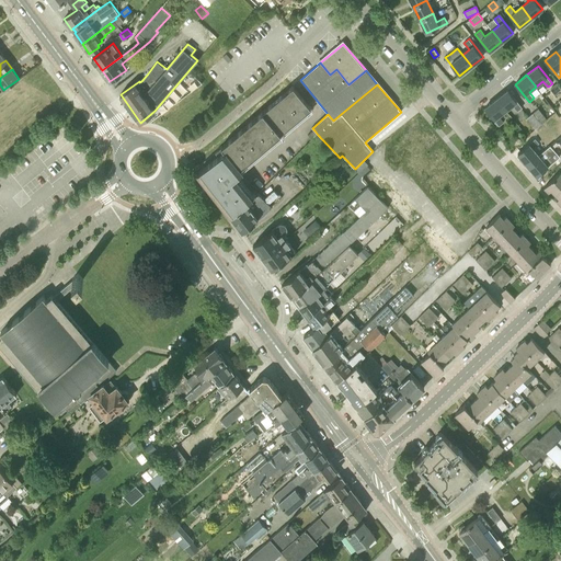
[(250,201),(252,198),(233,174),(237,171),(240,172),(242,170),(240,168),(279,134),(311,107),(293,86),(221,147),(225,151),(197,173),(230,216),(250,201)]
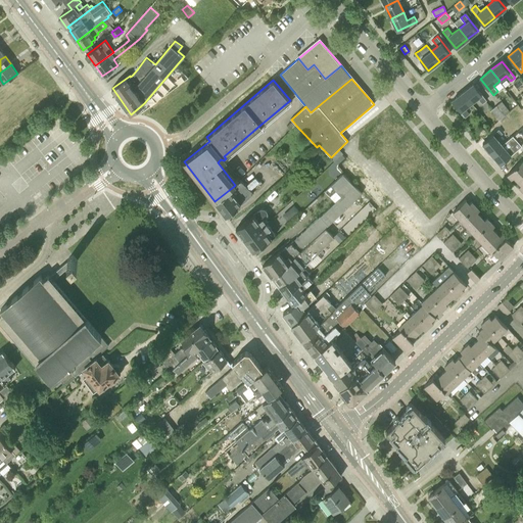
[(473,84),(463,92),(471,103),(478,98),(482,103),(486,100),(473,84)]
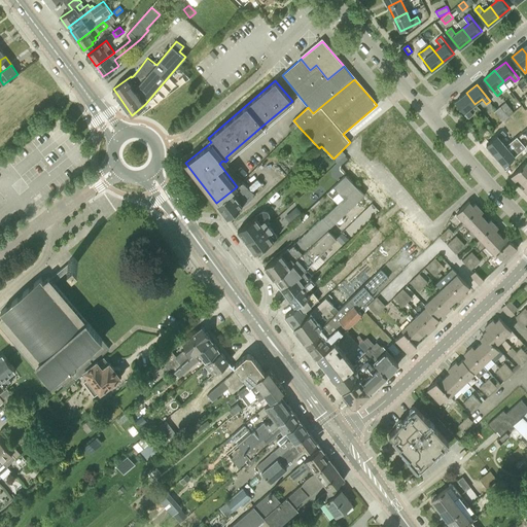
[(475,104),(466,93),(455,101),(468,118),(473,114),(468,109),(475,104)]
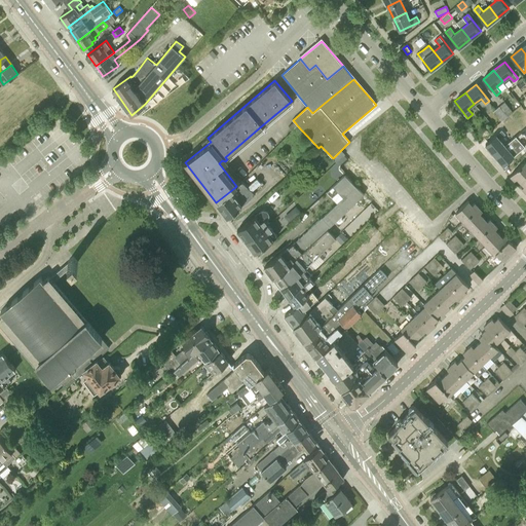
[(500,106),(509,116),(513,112),(504,102),(500,106)]
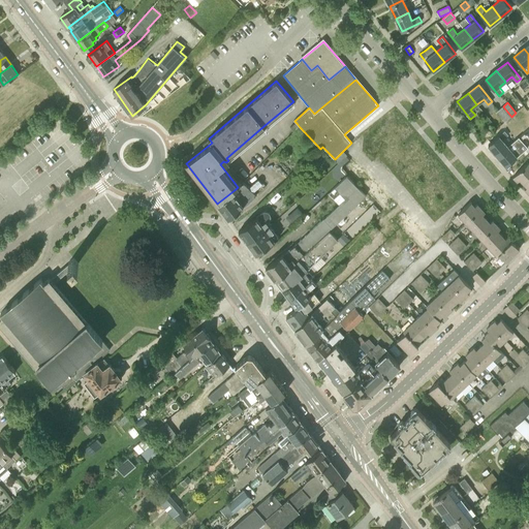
[(511,117),(503,106),(496,112),(504,122),(511,117)]
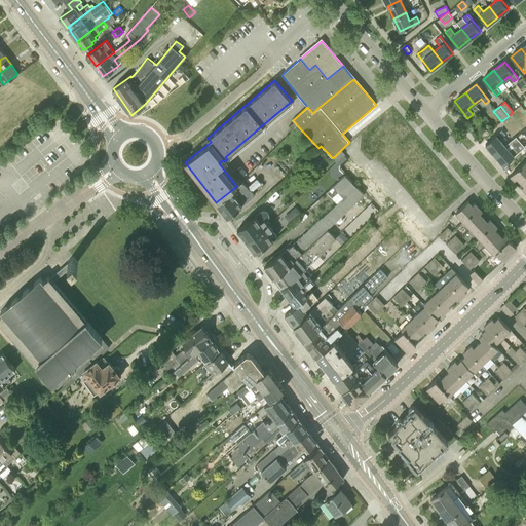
[(293,130),(298,126),(295,122),(289,127),(293,130)]
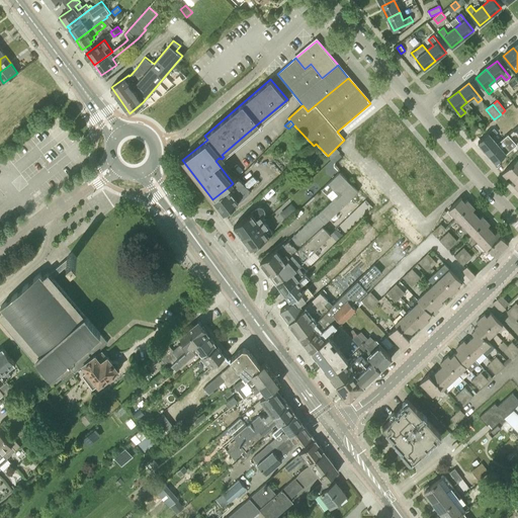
[(487,152),(498,144),(492,137),(498,133),(494,127),(478,142),(487,152)]
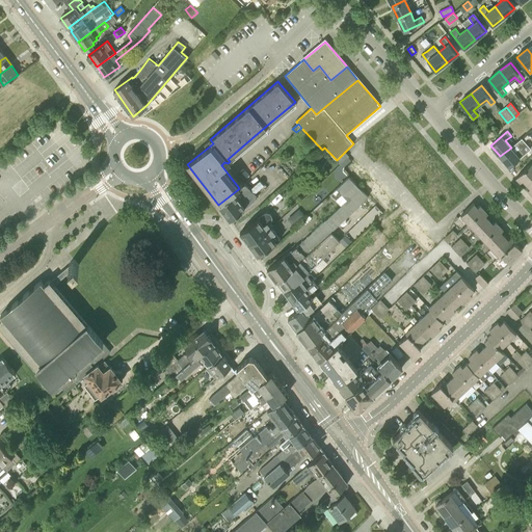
[(522,138),(511,148),(500,156),(509,167),(531,149),(522,138)]
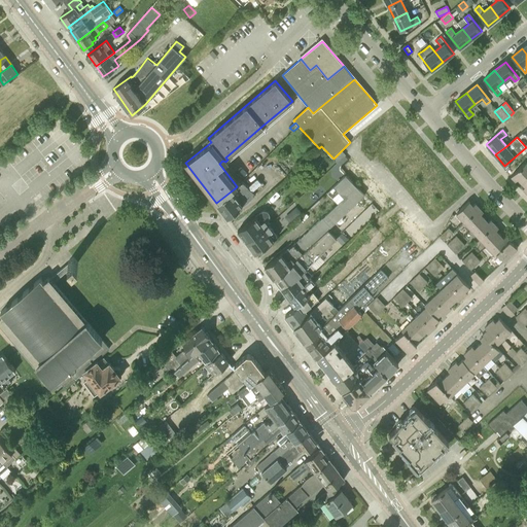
[(334,159),(338,163),(346,154),(342,150),(334,159)]
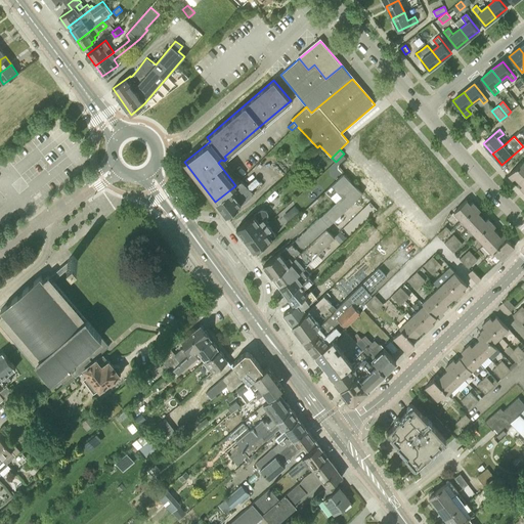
[(519,181),(523,175),(523,162),(523,161),(509,175),(513,179),(515,177),(519,181)]
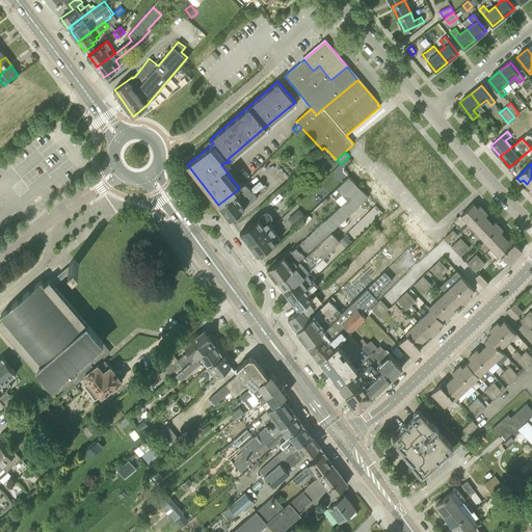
[(267,268),(277,282),(291,271),(298,263),(302,260),(331,232),(356,209),(368,196),(348,177),(338,188),(348,200),(322,223),(296,247),(267,268)]
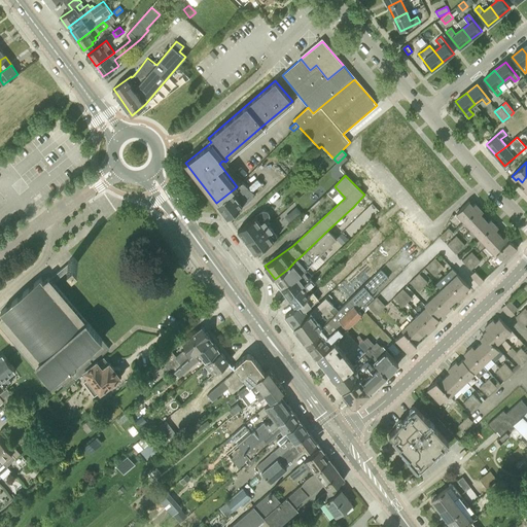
[(259,178),(251,185),(254,189),(262,182),(259,178)]
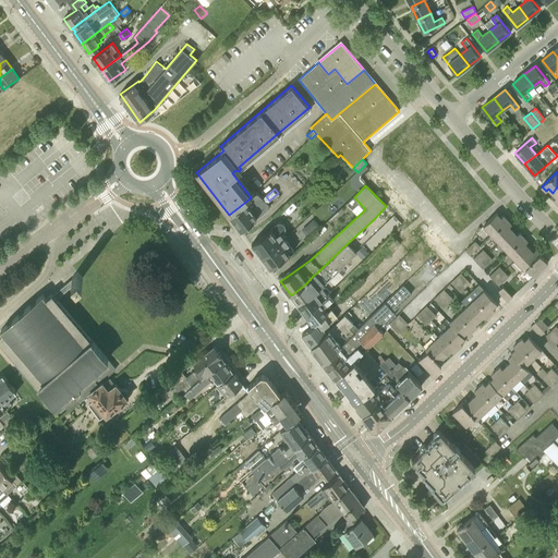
[(256,192),(251,197),(249,199),(229,215),(241,230),(265,211),(268,206),(256,192)]
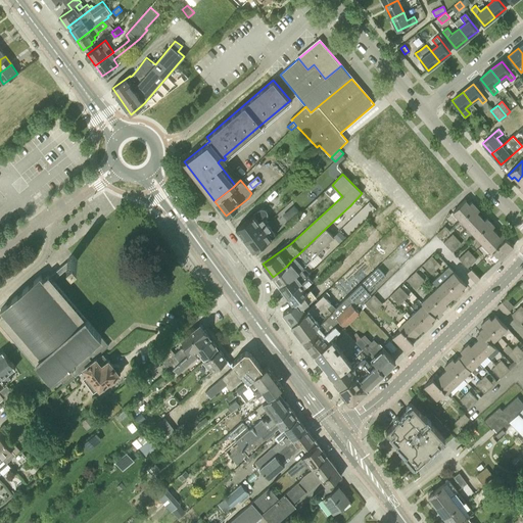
[(461,220),(476,206),(471,201),(469,203),(466,200),(454,211),(461,220)]
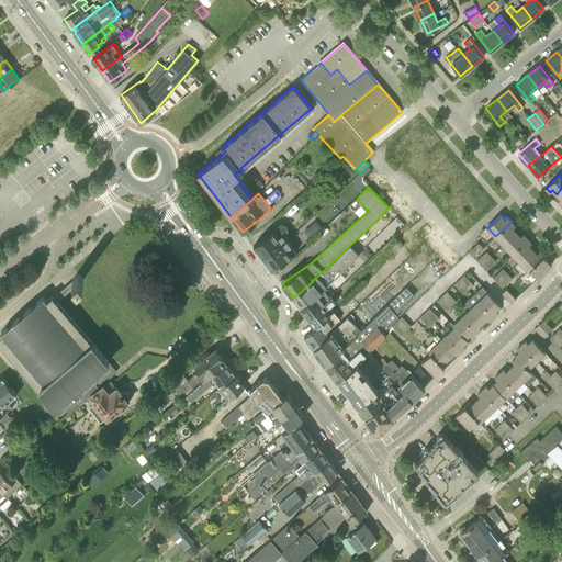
[(319,221),(307,229),(311,235),(324,226),(319,221)]
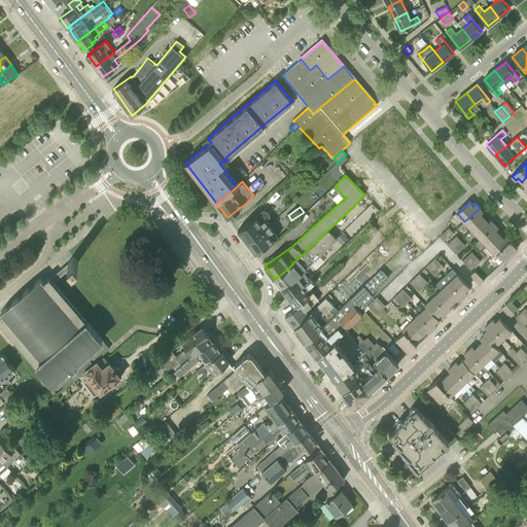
[(472,230),(485,218),(481,214),(483,211),(480,208),(464,221),(472,230)]
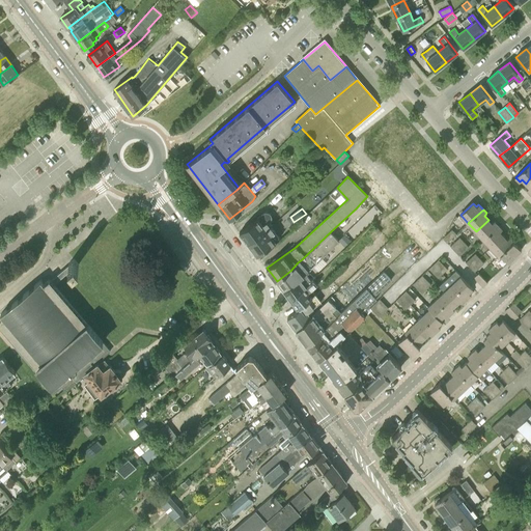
[(240,232),(249,244),(272,227),(268,222),(270,222),(270,221),(271,220),(271,219),(271,218),(272,217),(272,216),(271,215),(271,214),(270,213),(269,212),(267,212),(264,212),(263,212),(259,215),(260,216),(240,232)]
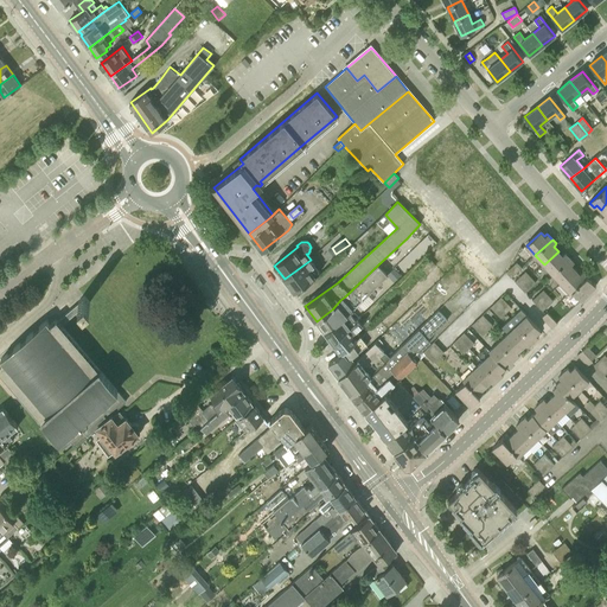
[(553,274),(569,257),(564,253),(562,255),(558,251),(544,264),(553,274)]
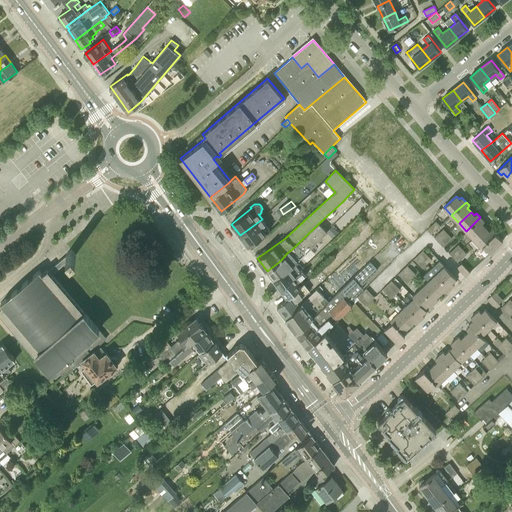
[(473,239),(485,227),(482,223),(484,221),(480,217),(466,231),(473,239)]
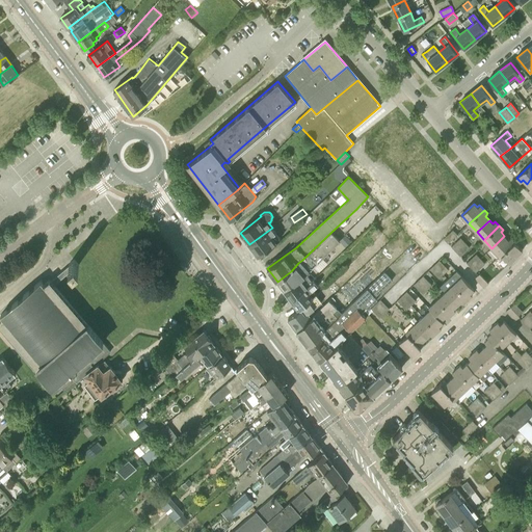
[(272,228),(249,244),(258,256),(281,238),(272,228)]
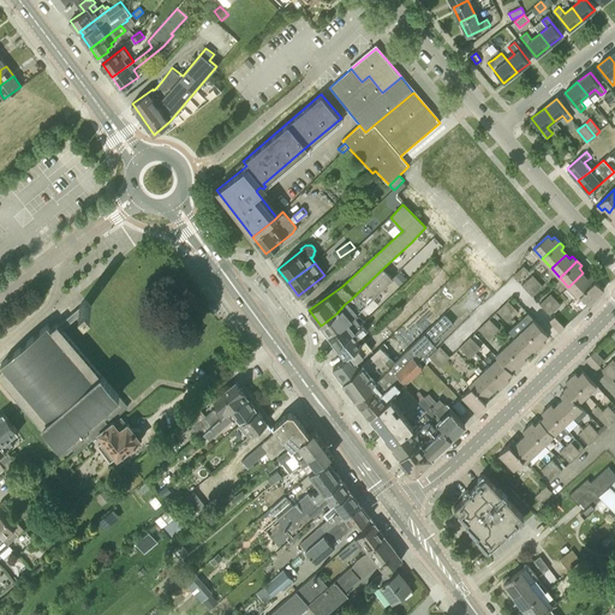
[(518,281),(529,270),(524,266),(513,275),(518,281)]
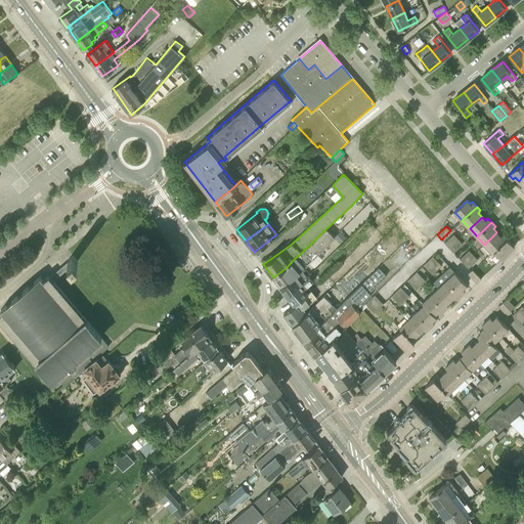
[(287,267),(273,277),(279,286),(295,275),(301,269),(335,237),(326,228),(298,256),(294,259),(287,267)]
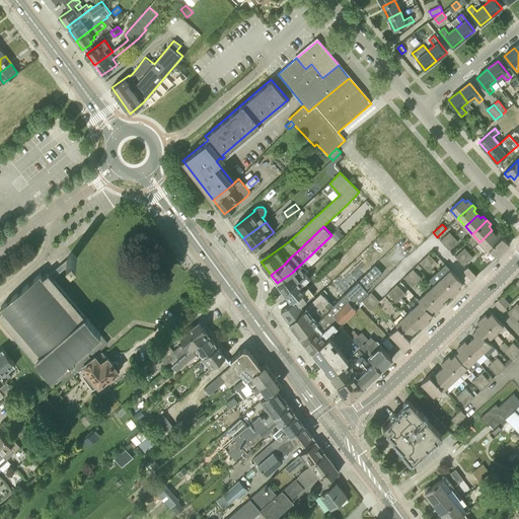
[(337,228),(330,234),(331,235),(330,235),(336,240),(343,234),(337,228)]
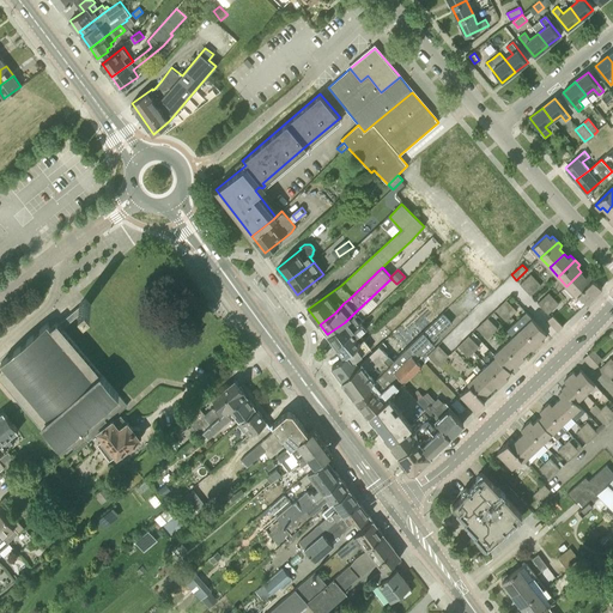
[(576,296),(578,293),(593,279),(588,274),(586,277),(581,272),(566,286),(576,296)]
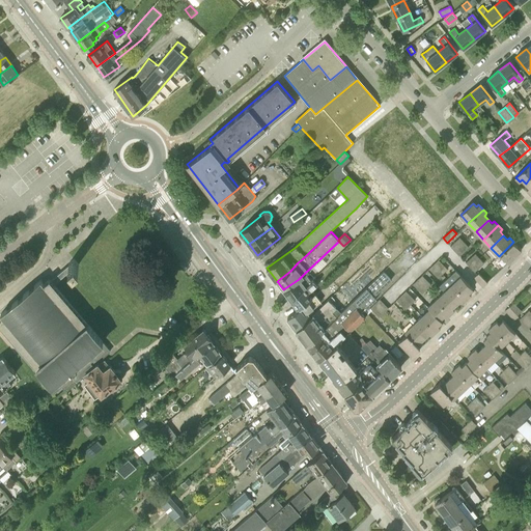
[(450,246),(454,250),(464,242),(459,238),(450,246)]
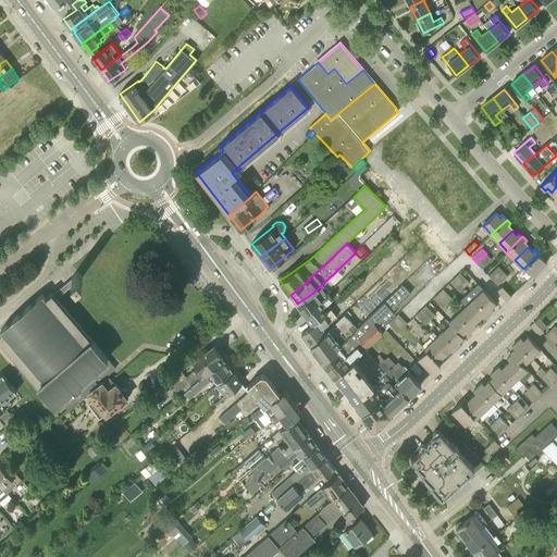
[(486,254),(477,262),(482,268),(492,259),(486,254)]
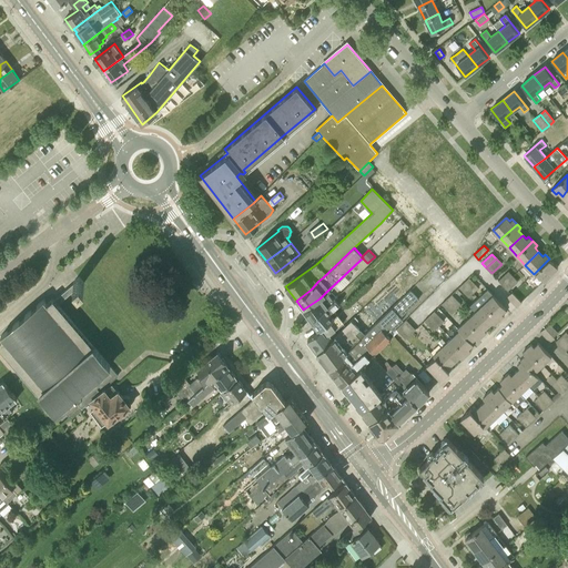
[(558,267),(549,259),(536,272),(544,281),(558,267)]
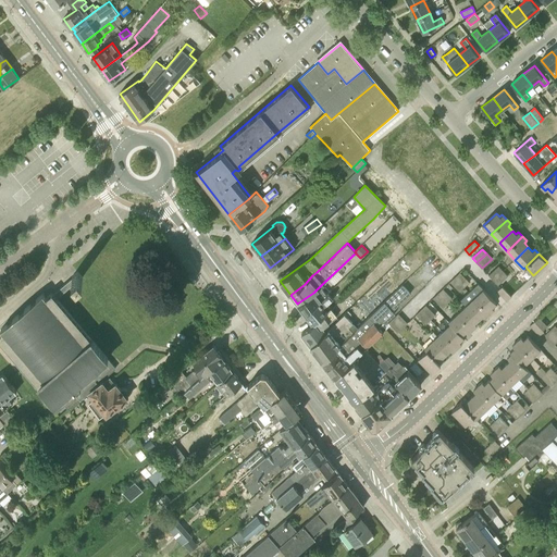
[(489,275),(493,280),(503,271),(498,265),(489,275)]
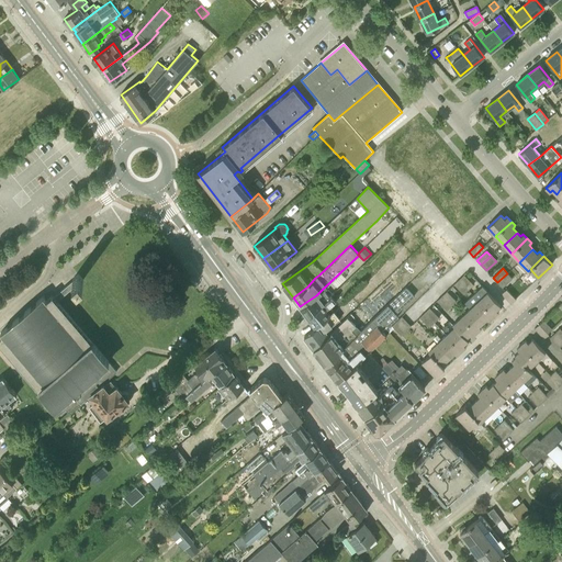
[(83,280),(79,273),(72,279),(74,280),(78,284),(83,280)]
